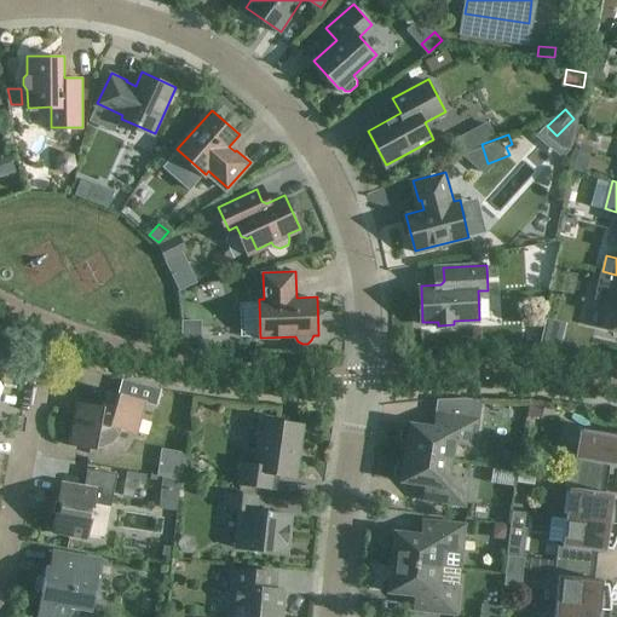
[(616,275),(603,271),(595,300),(616,307),(616,312),(611,329),(616,330),(616,275)]
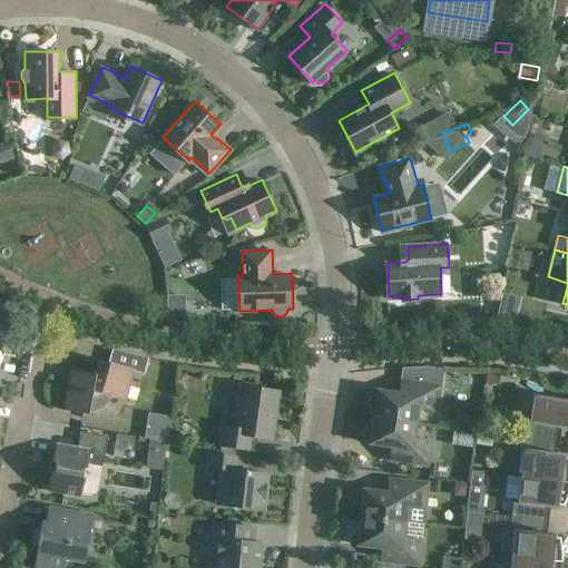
[(188,312),(206,312),(206,297),(188,297),(188,312)]
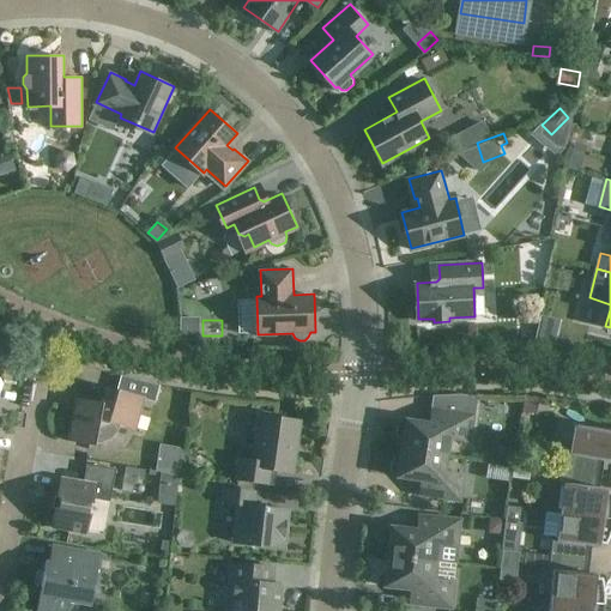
[(146,395),(119,388),(119,389),(115,401),(103,398),(103,401),(77,397),(77,398),(70,439),(70,440),(97,445),(97,443),(97,441),(102,440),(107,439),(112,436),(115,433),(118,428),(119,424),(137,429),(137,428),(146,397),(146,395)]
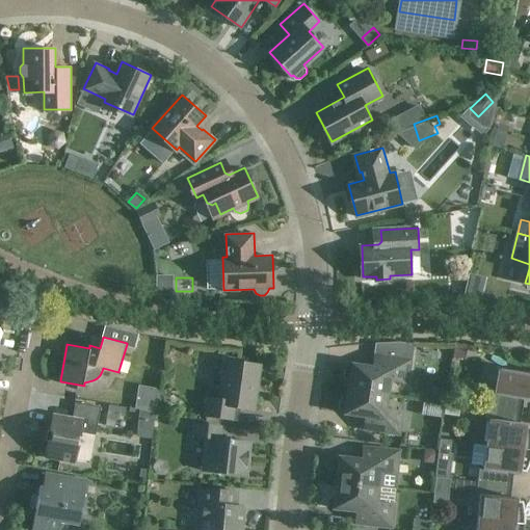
[(466,358),(468,344),(456,342),(455,355),(466,358)]
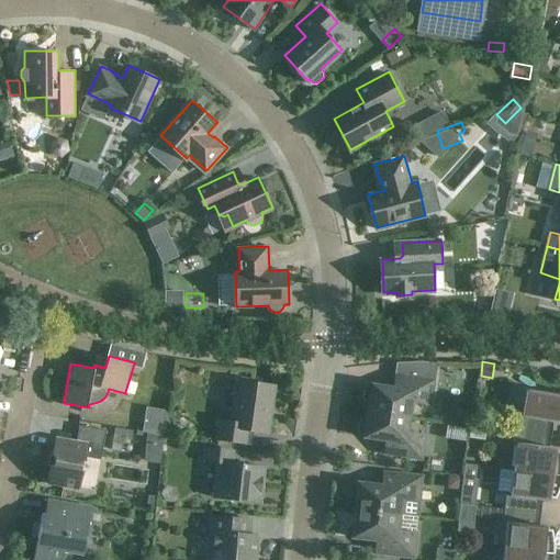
[(369,410),(411,416),(413,401),(432,404),(435,380),(403,374),(401,388),(373,383),(373,384),(370,384),(366,387),(365,396),(368,400),(371,401),(369,410)]
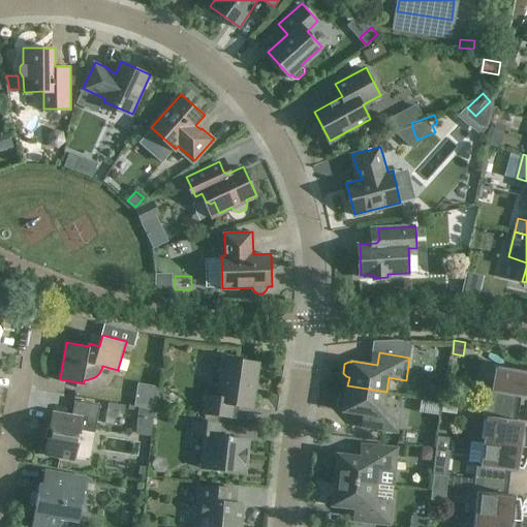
[(208,394),(205,412),(234,416),(235,404),(254,407),(260,362),(235,358),(235,355),(223,353),(220,372),(222,373),(218,396),(208,394)]
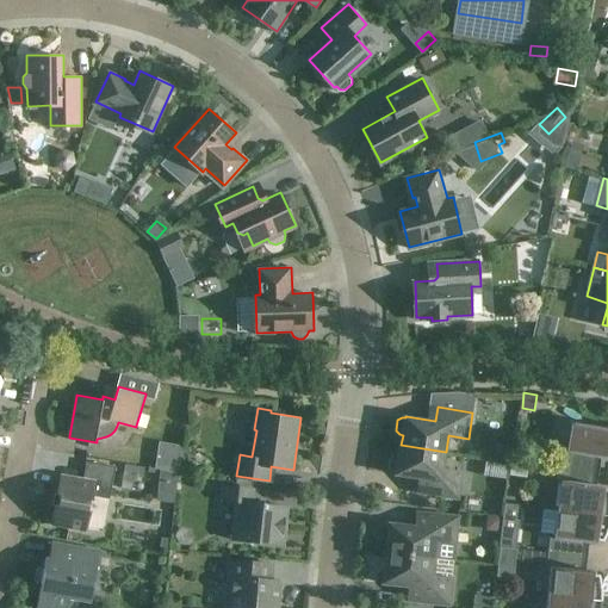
[(607,428),(574,422),(569,450),(564,450),(562,464),(594,469),(596,456),(606,458),(606,453),(607,453),(607,428)]
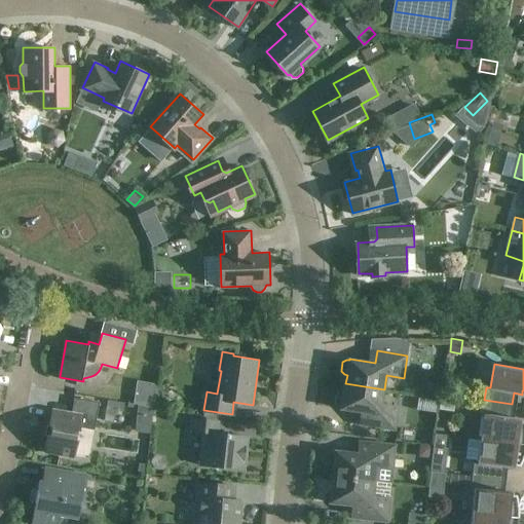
[(384,389),(345,383),(344,391),(341,391),(338,394),(336,403),(339,406),(342,406),(342,408),(368,412),(366,423),(396,428),(400,406),(382,403),(384,389)]
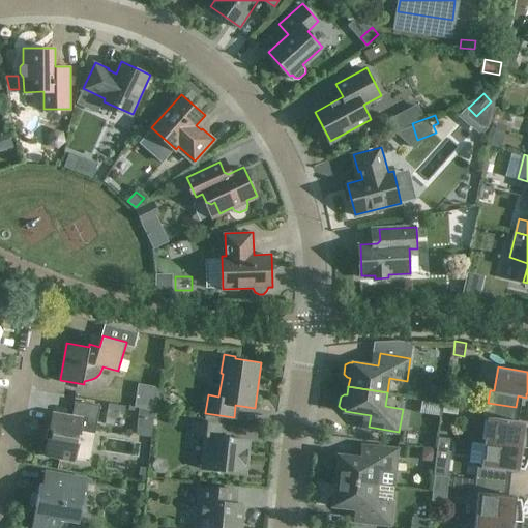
[(453,408),(453,394),(439,393),(439,408),(453,408)]
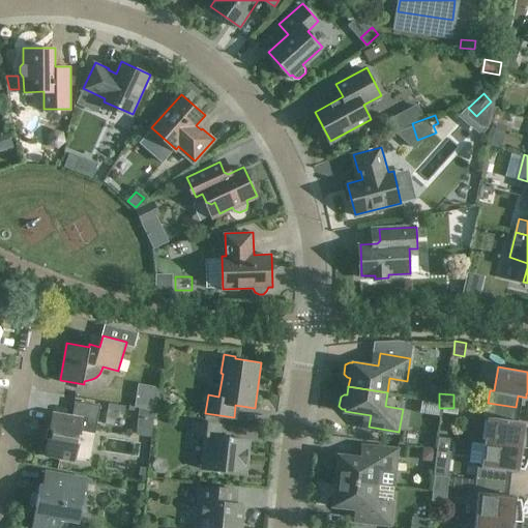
[(74,417),(54,413),(47,452),(77,459),(80,443),(78,443),(80,434),(81,434),(82,429),(96,432),(101,404),(77,400),(74,417)]
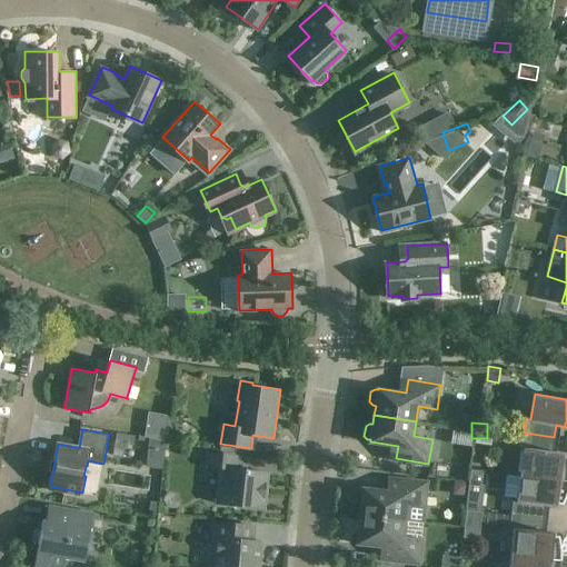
[(566,456),(560,455),(560,451),(551,450),(554,437),(524,433),(521,448),(525,448),(521,474),(566,479),(566,456)]
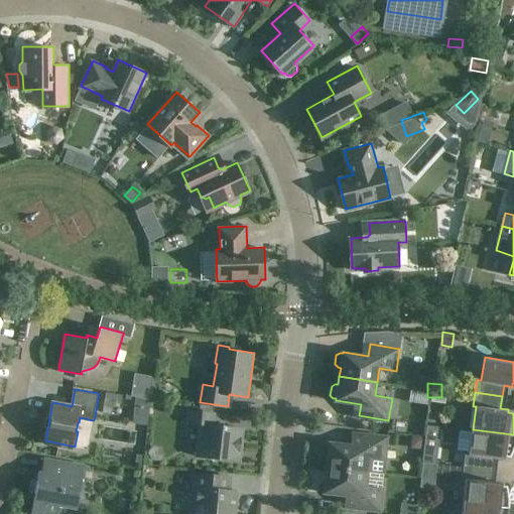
[(215,412),(190,409),(189,422),(202,423),(198,456),(240,460),(244,428),(214,424),(215,412)]
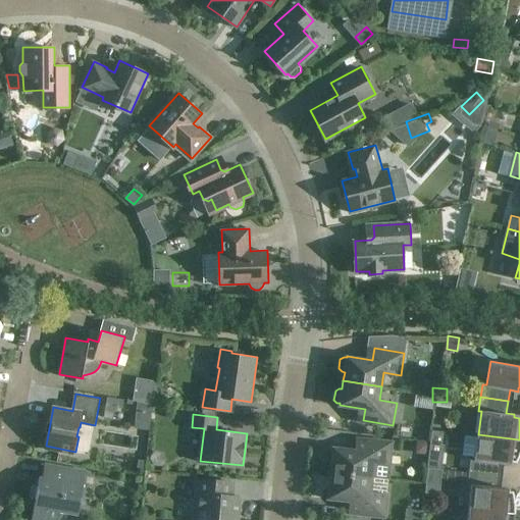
[(500,463),(507,464),(508,460),(516,462),(519,456),(519,439),(478,434),(475,458),(472,458),(470,471),(498,474),(500,463)]
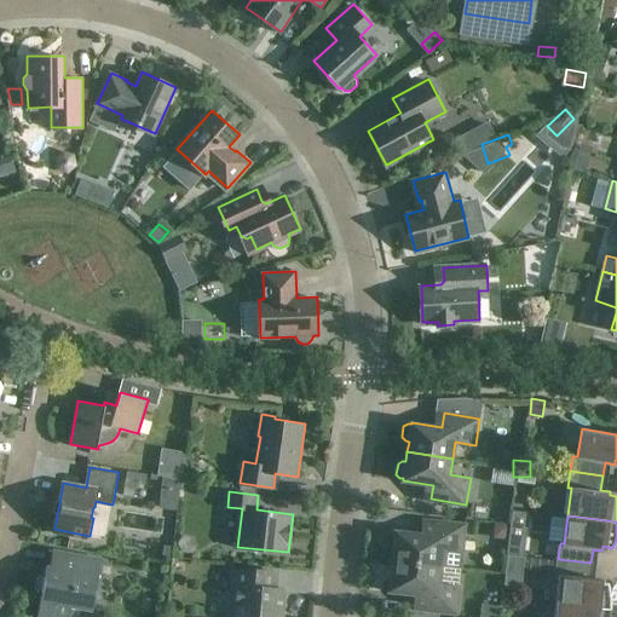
[(392,560),(442,566),(462,569),(467,524),(431,520),(430,535),(396,531),(392,560)]
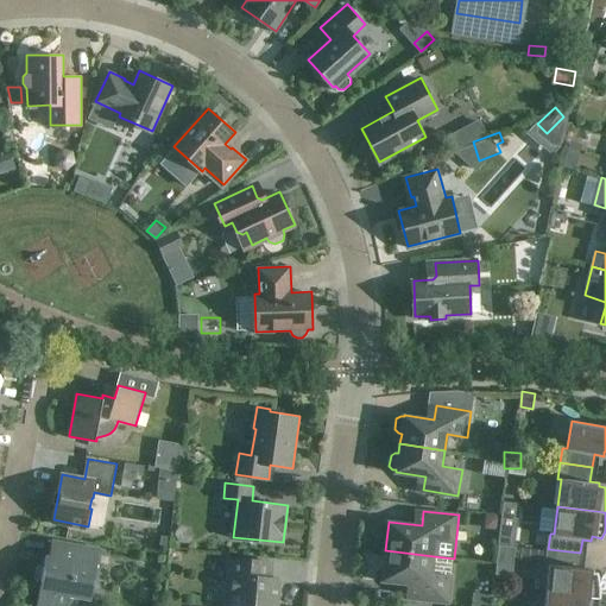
[(499,529),(502,515),(487,512),(486,521),(491,528),(499,529)]
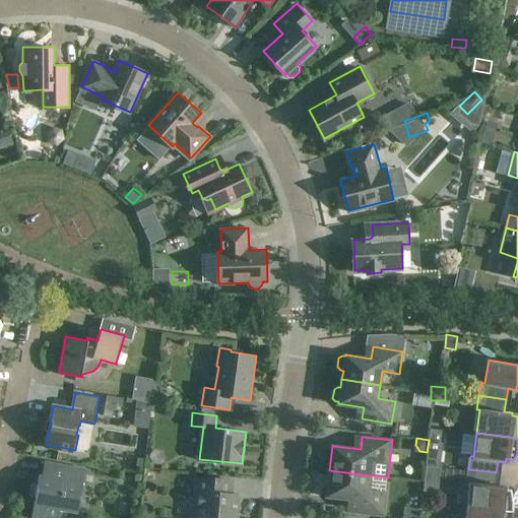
[(78,512),(86,468),(56,463),(53,477),(40,475),(39,481),(37,481),(34,483),(31,487),(30,491),(31,495),(34,498),(36,498),(33,516),(42,517),(58,517),(60,509),(78,512)]
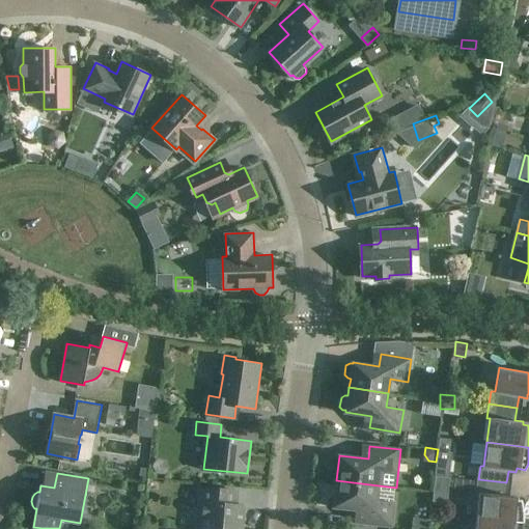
[(522,499),(513,499),(513,495),(505,494),(506,482),(478,479),(477,493),(480,493),(478,518),(524,522),(525,518),(525,516),(524,511),(524,507),(524,505),(523,503),(522,499)]
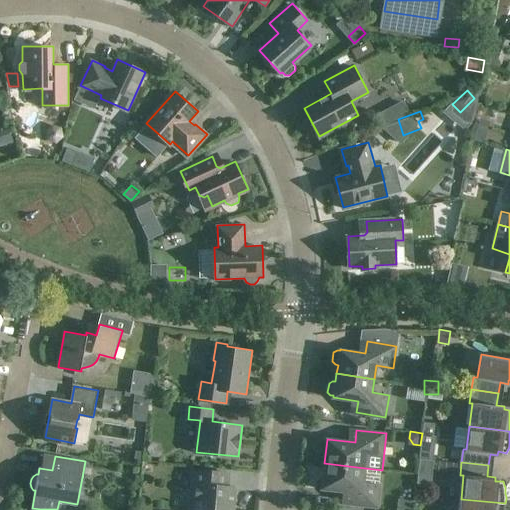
[(365,468),(324,463),(322,488),(350,491),(348,503),(378,506),(380,484),(363,482),(365,468)]
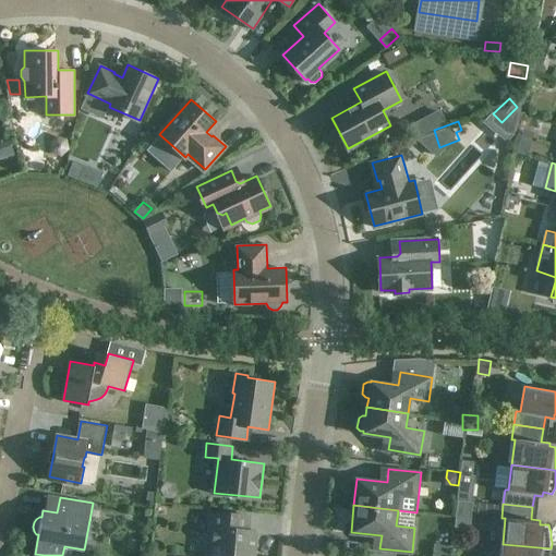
[(254,555),(257,531),(250,530),(251,515),(212,511),(207,555),(254,555)]
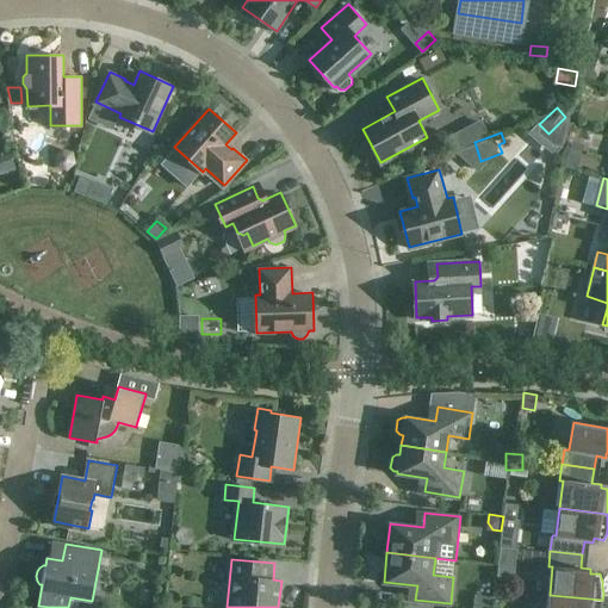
[(601,607),(602,605),(602,600),(550,595),(547,607),(601,607)]
